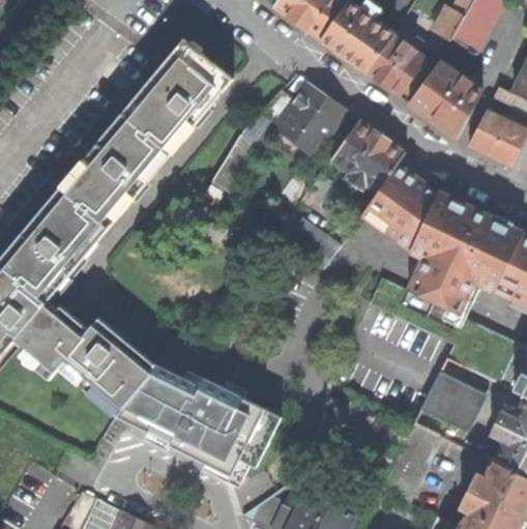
[(293,22),(318,39),(346,0),(275,0),(275,1),(272,6),(293,22)]
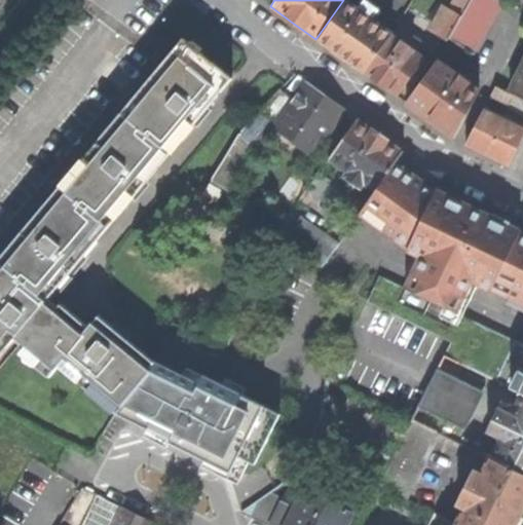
[(338,55),(362,73),(389,33),(371,20),(376,11),(361,0),(359,0),(353,8),(343,0),(315,39),(338,55)]
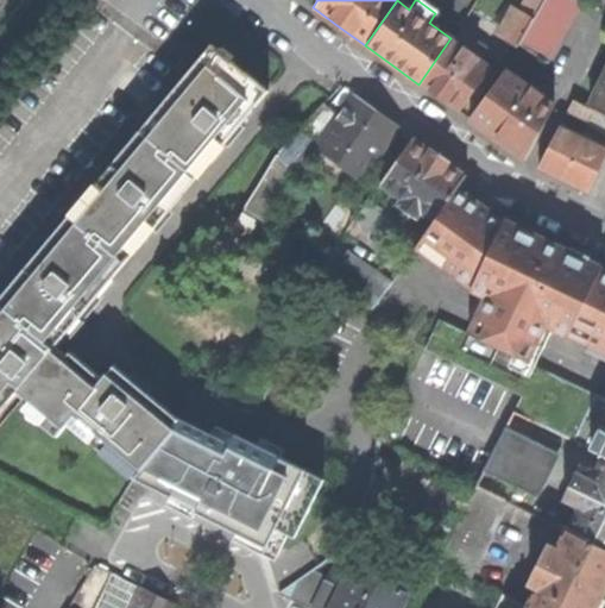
[(515,45),(546,63),(581,0),(540,0),(531,16),(515,45)]
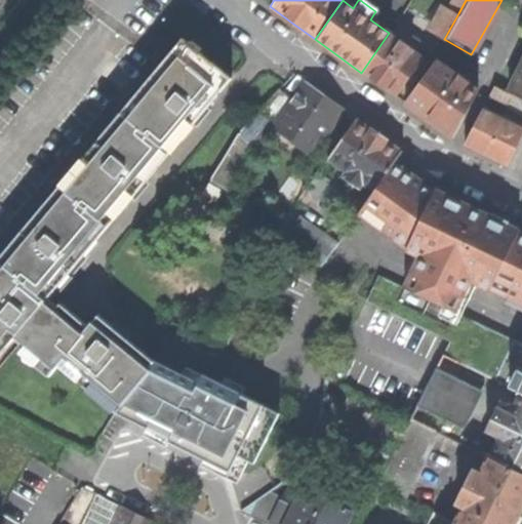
[(444,40),(444,39),(458,13),(438,3),(425,28),(444,40)]
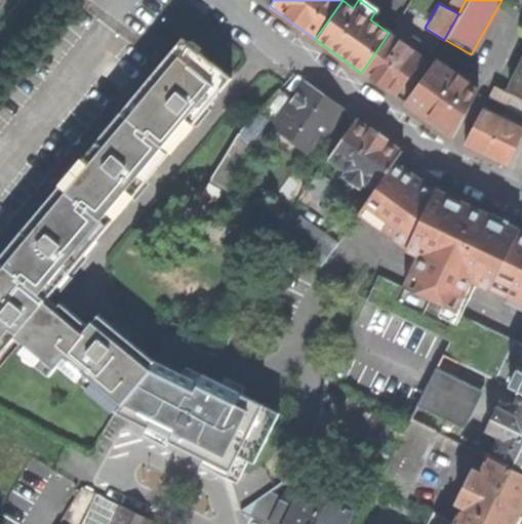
[(420,67),(425,62),(420,58),(420,57),(410,50),(417,40),(394,26),(389,33),(361,73),(382,87),(393,95),(415,64),(420,67)]
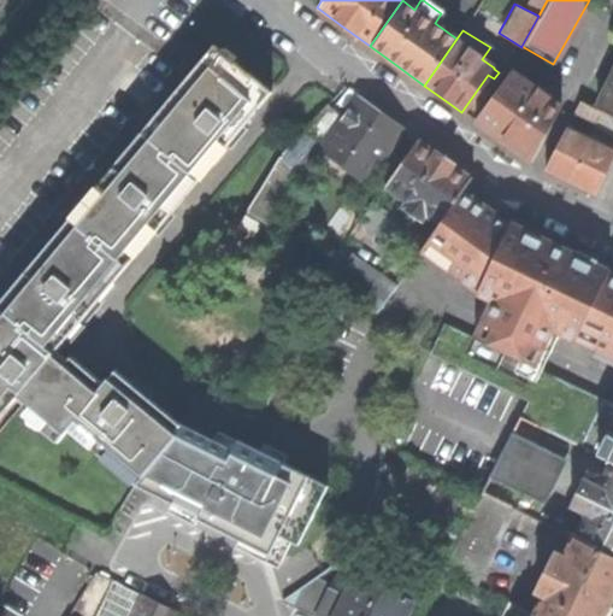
[(69,429),(134,485),(174,436),(180,423),(146,397),(115,370),(102,385),(81,367),(58,347),(87,312),(163,221),(240,129),(270,92),(231,60),(235,57),(224,47),(220,52),(212,45),(0,300),(0,416),(17,397),(28,406),(23,414),(57,443),(69,429)]
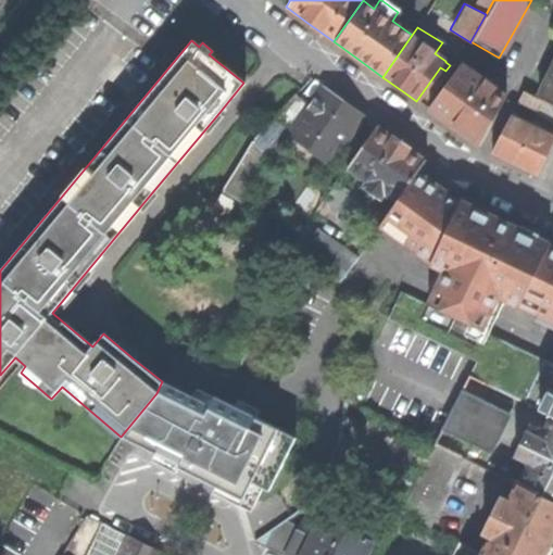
[(552,103),(552,62),(537,97),(543,100),(552,103)]
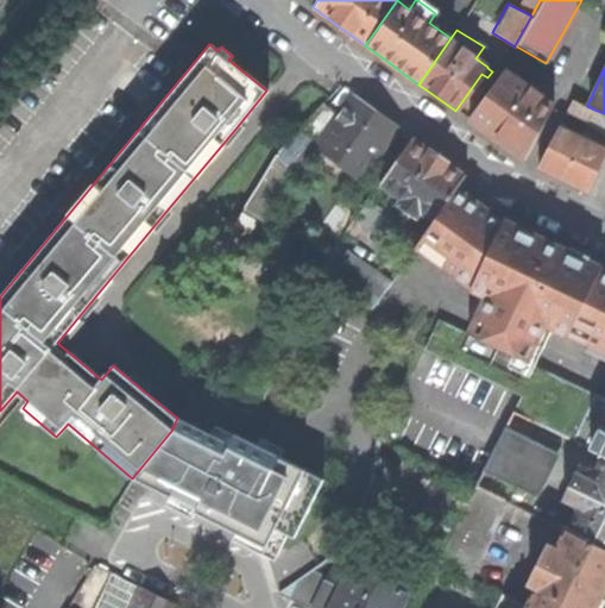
[(523,158),(550,106),(502,70),(467,119),(492,137),(523,158)]
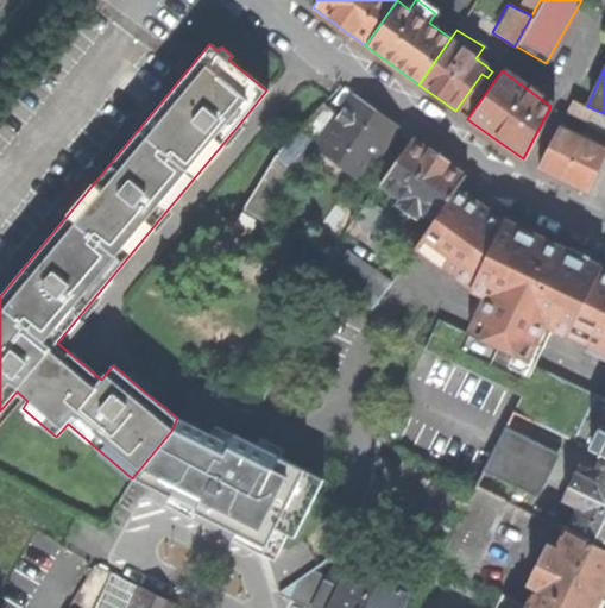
[(321,104),(275,155),(287,165),(310,139),(317,145),(315,148),(358,179),(395,126),(373,111),(352,95),(336,117),(321,104)]
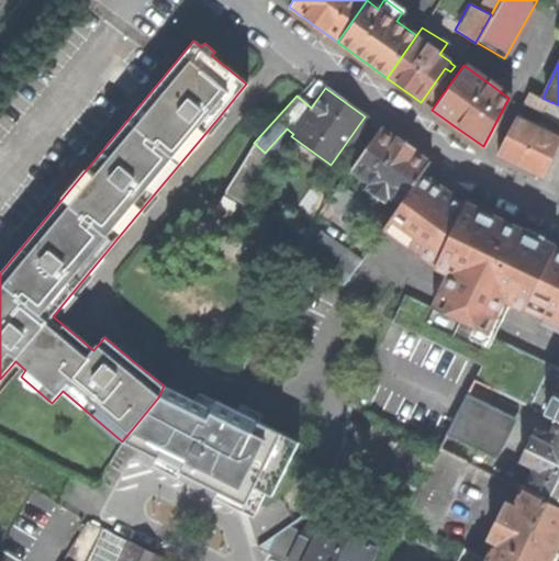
[(524,100),(545,110),(549,101),(543,98),(528,90),(524,100)]
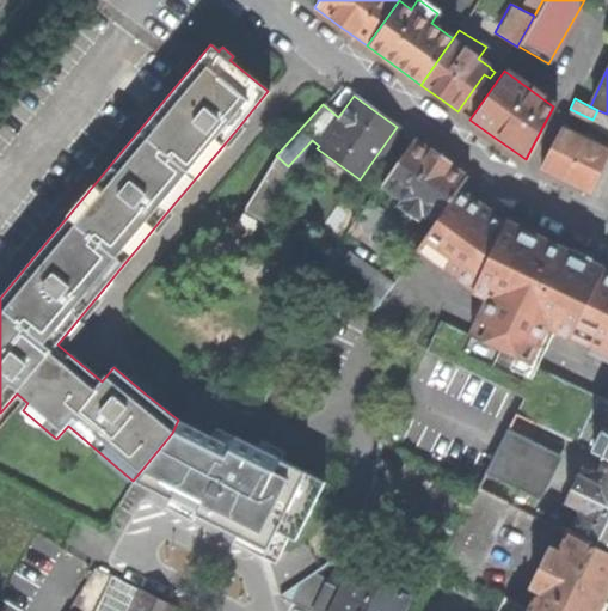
[(607,133),(607,114),(597,110),(593,120),(590,124),(607,133)]
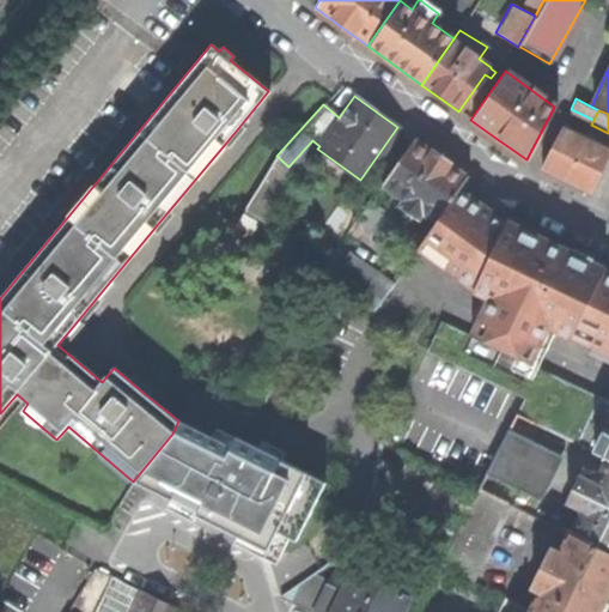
[(590,193),(608,152),(608,149),(561,126),(540,169),(562,180),(590,193)]
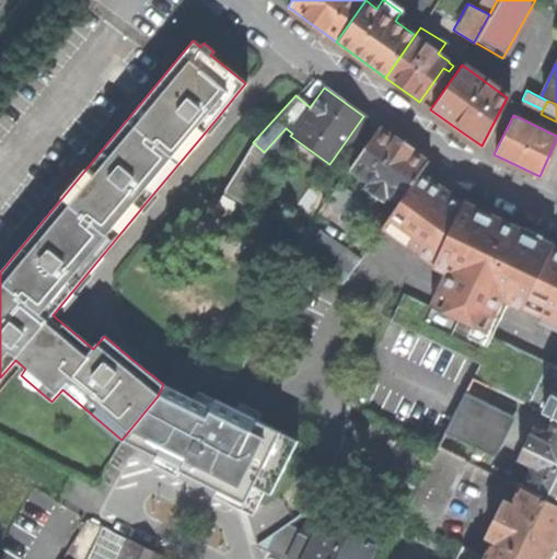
[(398,140),(378,126),(348,169),(367,182),(363,187),(380,200),(384,195),(396,204),(420,171),(427,161),(398,140)]
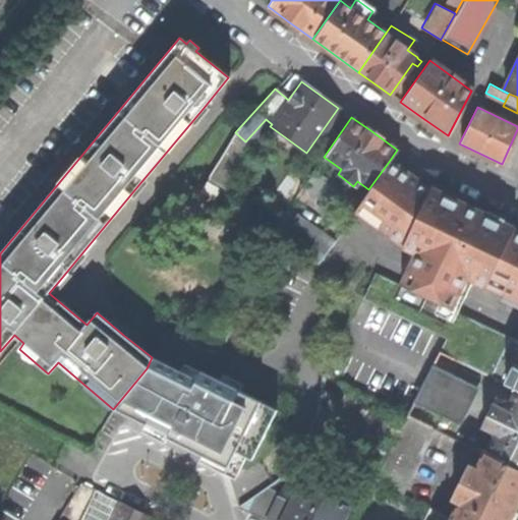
[(213,168),(229,177),(237,164),(232,161),(245,141),(235,132),(213,168)]
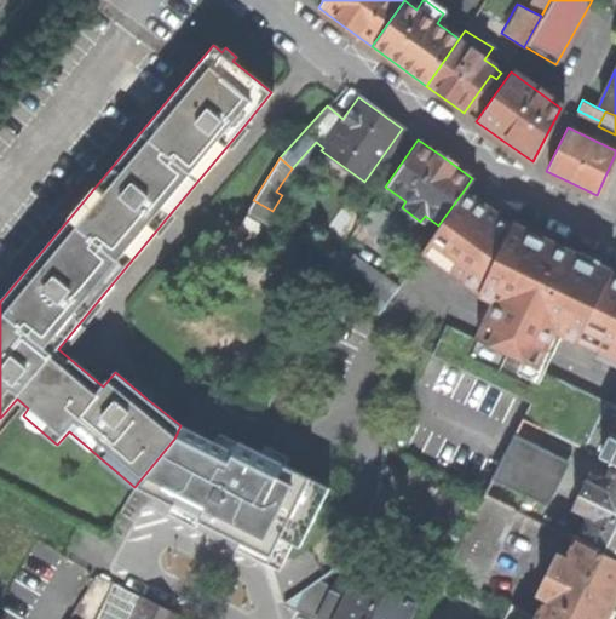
[(491,302),(475,338),(445,324),(430,355),(588,431),(604,400),(536,368),(553,331),(576,342),(577,339),(615,359),(615,274),(610,271),(611,269),(588,258),(512,223),(511,224),(464,190),(422,252),(478,293),(478,294),(491,302)]
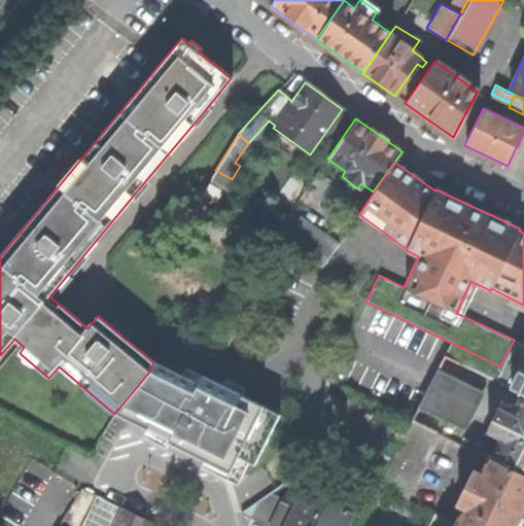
[(313,190),(317,194),(327,179),(317,172),(299,198),(303,201),(309,197),(313,190)]
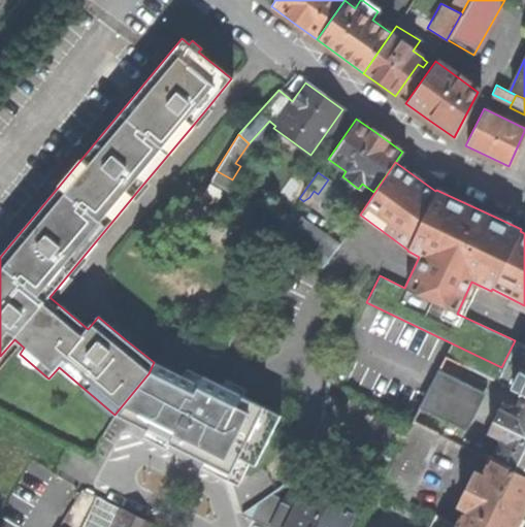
[(202,195),(216,203),(222,192),(208,184),(202,195)]
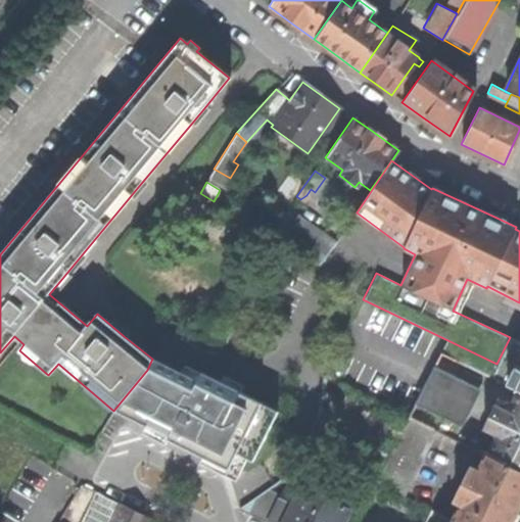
[(274,233),(318,264),(333,242),(287,210),(278,223),(274,233)]
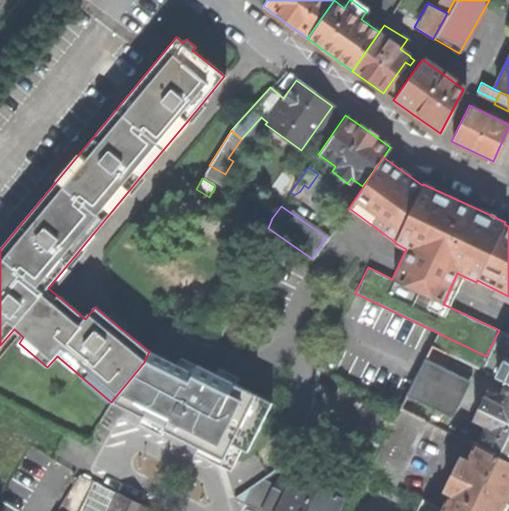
[(508,334),(508,335),(499,330),(486,356),(480,368),(490,373),(507,381),(508,382),(508,334)]
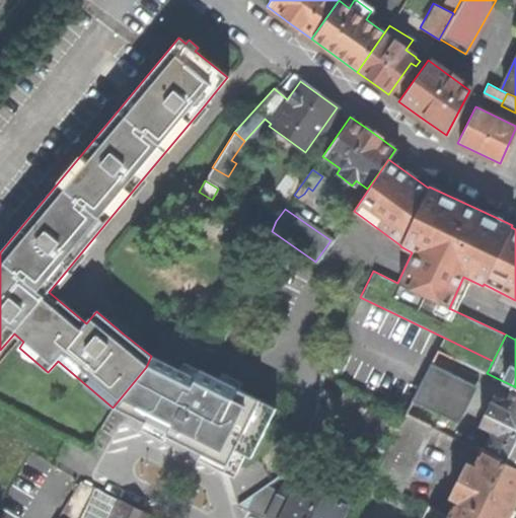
[(433,428),(464,443),(497,378),(487,373),(436,350),(403,415),(433,428)]
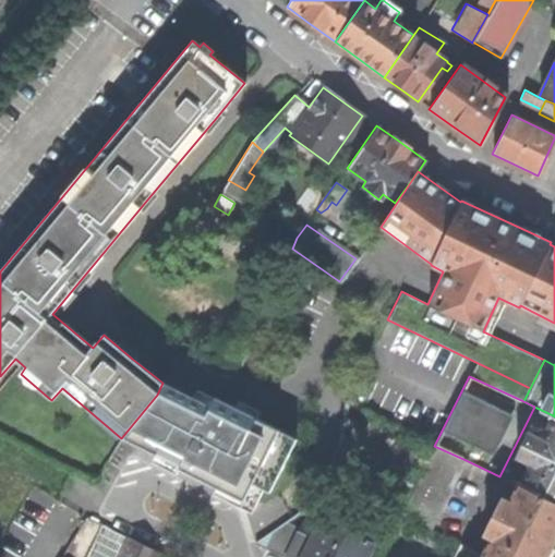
[(209,407),(163,383),(157,395),(121,438),(164,458),(166,453),(181,461),(179,465),(177,469),(230,495),(239,477),(252,483),(269,492),(287,456),(287,453),(296,438),(215,398),(209,407)]
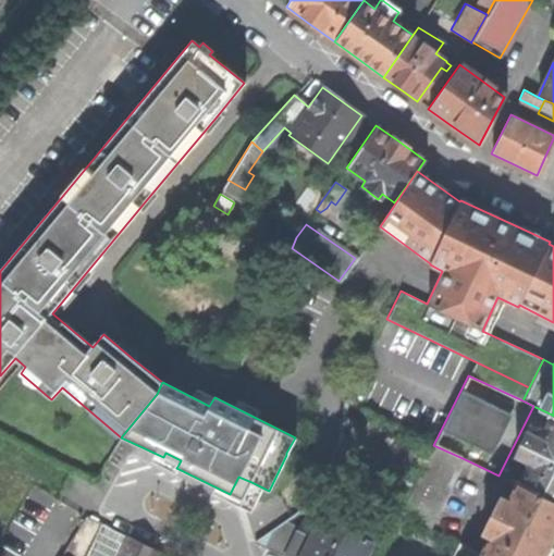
[(553,416),(552,415),(541,439),(527,431),(515,456),(530,462),(518,485),(553,502),(553,416)]
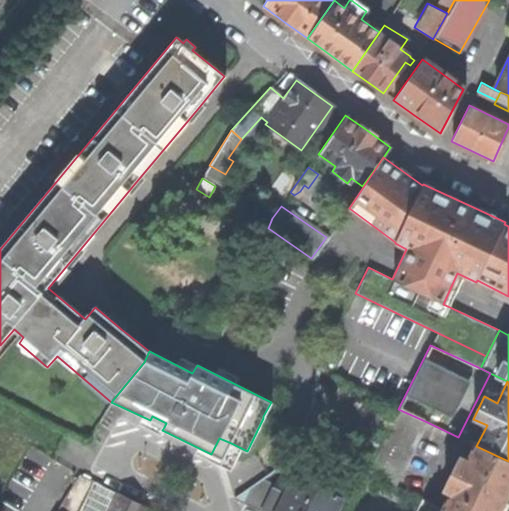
[(395,487),(427,422),(398,409),(367,473),(395,487)]
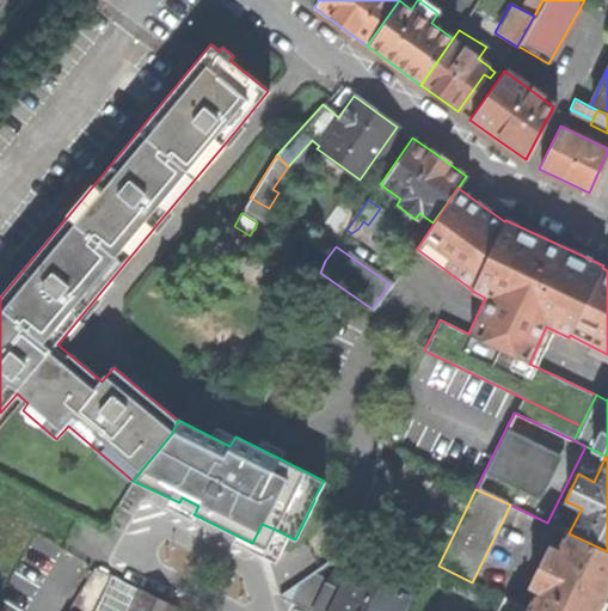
[(189,507),(196,511),(198,506),(182,498),(179,502),(189,507)]
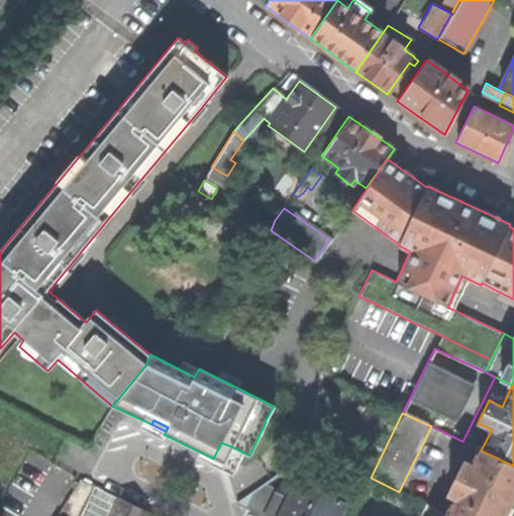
[(224,463),(233,447),(221,442),(213,458),(224,463)]
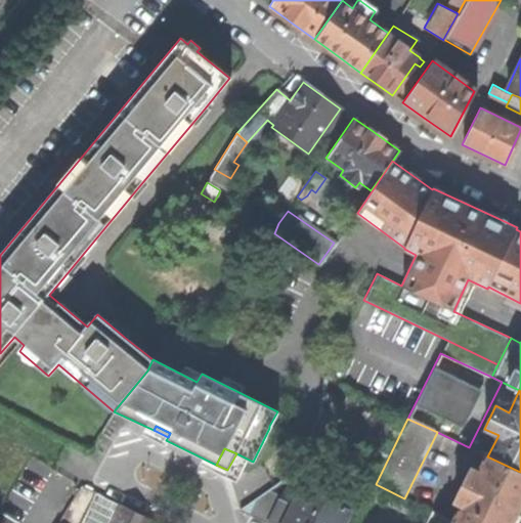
[(516,513),(520,502),(520,472),(487,456),(485,455),(478,472),(470,468),(453,502),(461,506),(453,521),(457,522),(510,522),(513,517),(514,514),(516,513)]
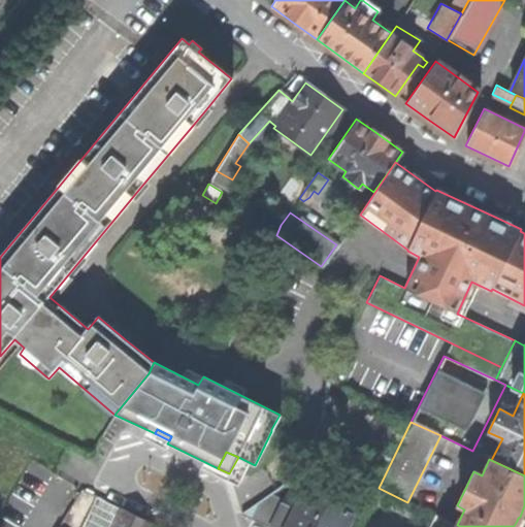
[(267,526),(346,526),(352,515),(304,490),(295,508),(268,495),(241,514),(267,526)]
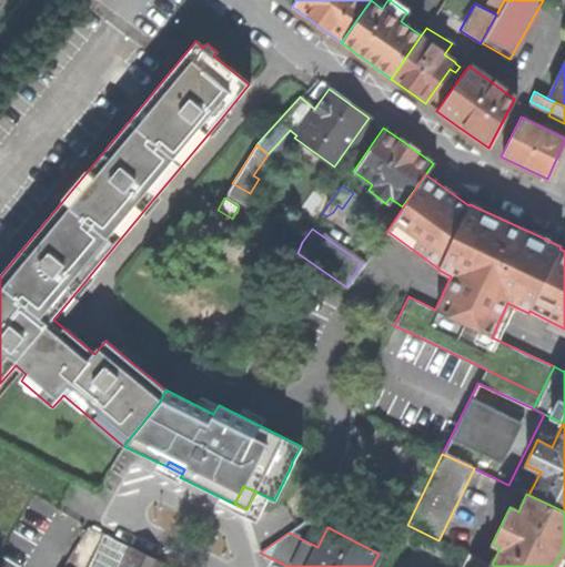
[(157,566),(160,562),(132,548),(122,566),(157,566)]
